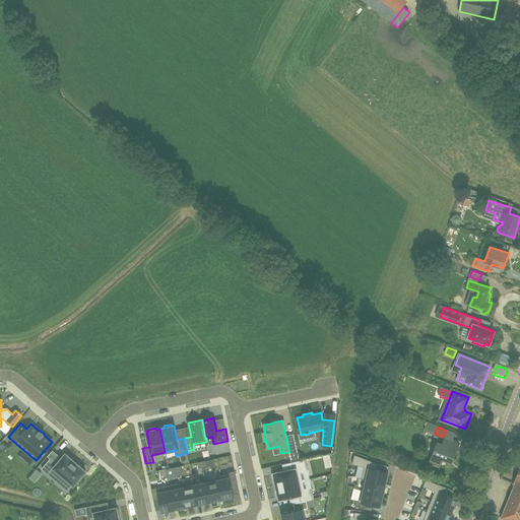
[(453,441),(446,438),(445,438),(443,445),(438,443),(437,446),(434,445),(431,451),(434,452),(433,455),(430,463),(440,466),(443,459),(452,463),(459,444),(453,441)]
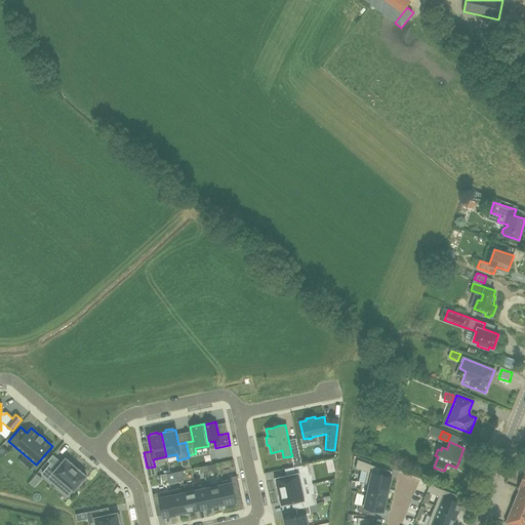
[(290,448),(291,448),(292,455),(294,467),(303,465),(298,447),(290,448)]
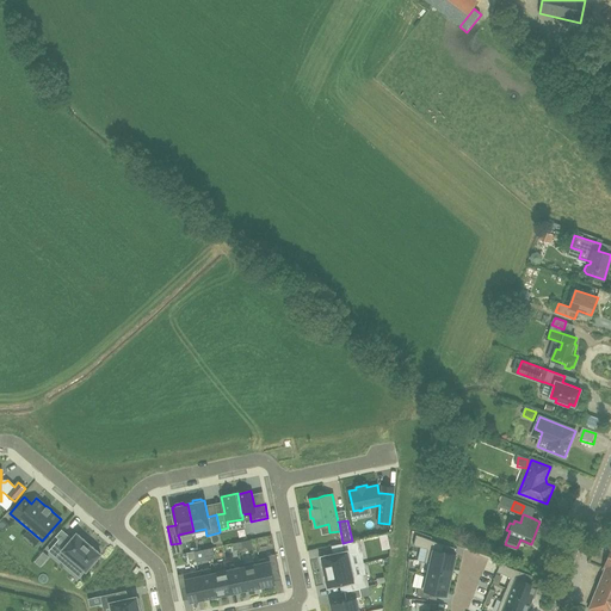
[(91,545),(92,545),(91,544),(87,542),(86,541),(78,534),(76,534),(67,545),(60,538),(49,550),(62,562),(68,555),(86,569),(85,569),(86,571),(87,569),(99,554),(100,555),(100,554),(99,553),(91,545)]
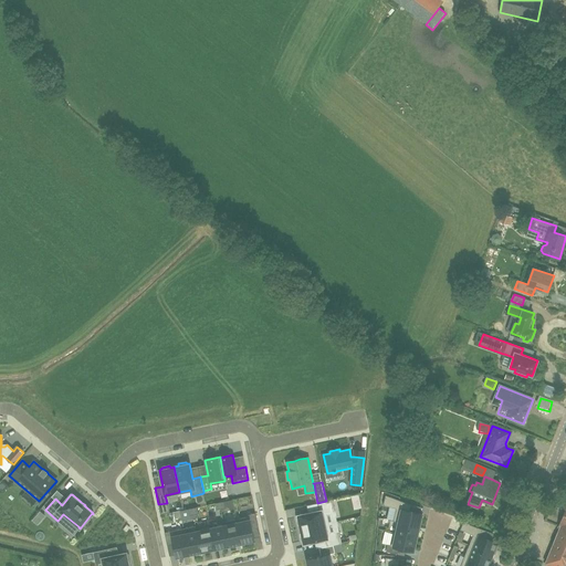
[(335,512),(333,500),(326,501),(317,503),(318,511),(308,513),(297,515),(297,516),(296,517),(297,525),(300,525),(301,530),(327,524),(325,513),(335,512)]
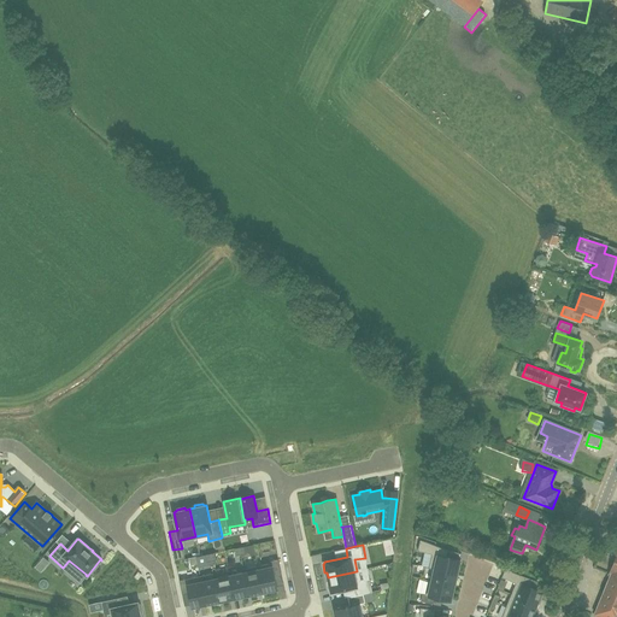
[(452,558),(446,557),(448,550),(434,546),(432,553),(438,554),(434,569),(439,570),(452,573),(457,574),(460,559),(452,558)]
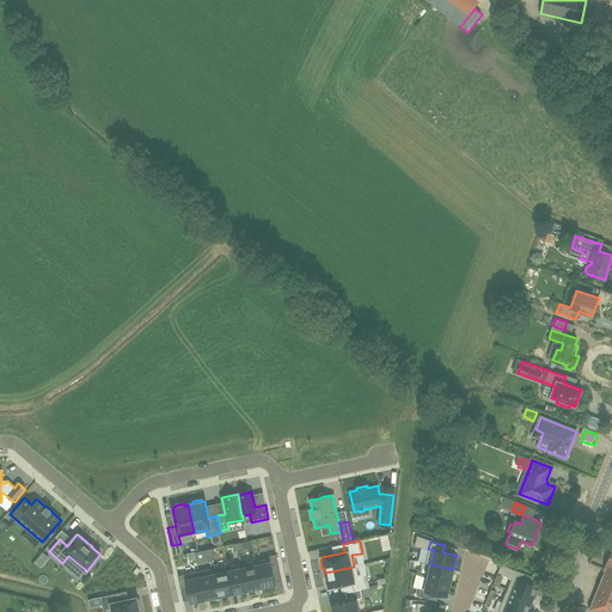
[(262,587),(275,585),(271,570),(279,569),(276,555),(268,556),(269,560),(256,562),(262,587)]
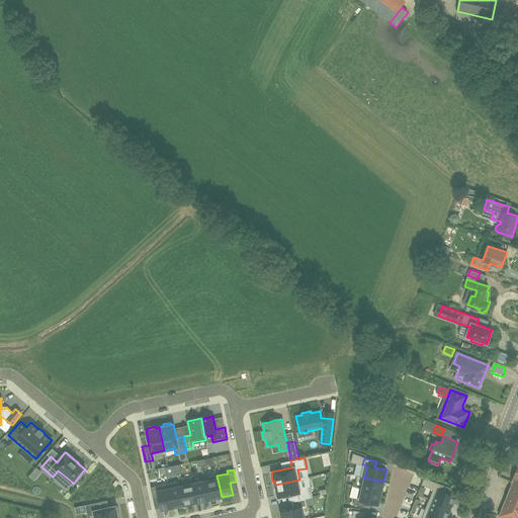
[(208,489),(210,499),(222,497),(217,476),(205,478),(203,479),(205,489),(208,489)]
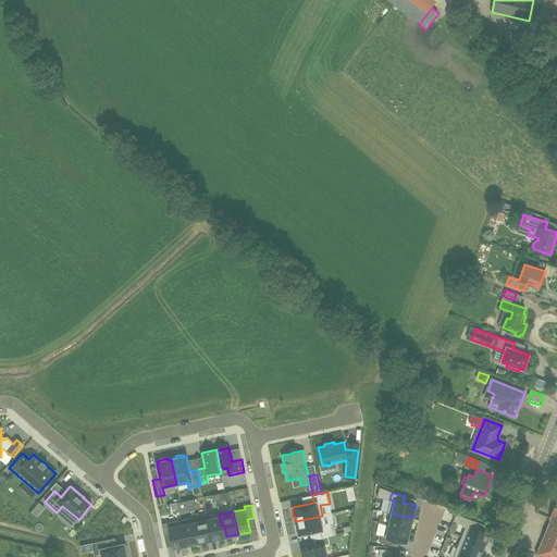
[(406,529),(410,530),(412,518),(408,517),(396,515),(392,514),(390,524),(394,525),(406,529)]
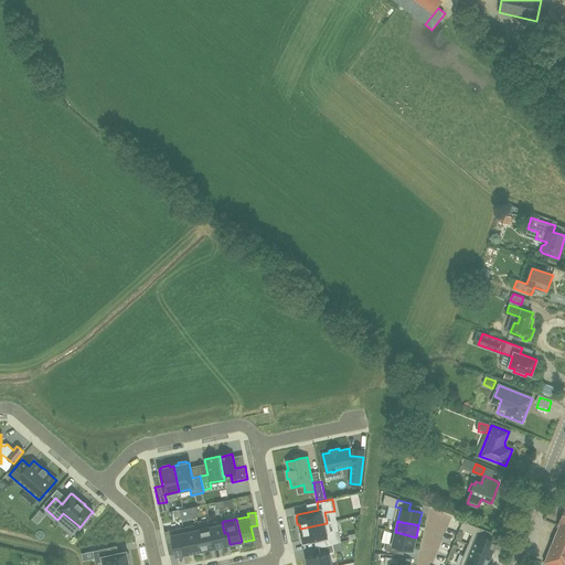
[(486,537),(488,531),(462,521),(459,529),(472,534),(468,544),(472,546),(475,546),(480,550),(483,551),(490,553),(491,554),(497,542),(496,542),(486,537)]
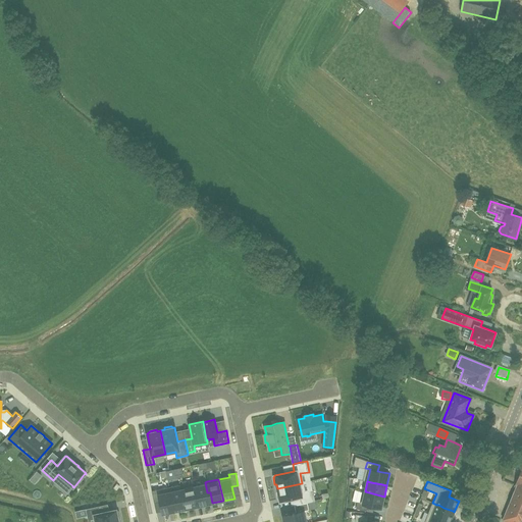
[(205,482),(194,484),(199,506),(209,504),(212,503),(210,492),(207,492),(205,482)]
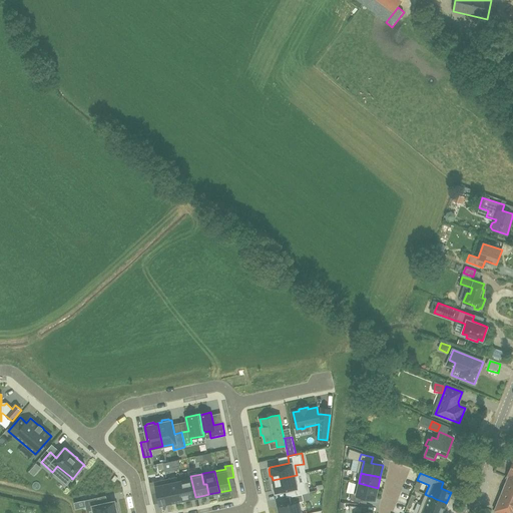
[(299,484),(297,475),(273,480),(274,484),(272,484),(274,492),(275,491),(276,493),(285,491),(295,489),(296,495),(302,494),(310,492),(308,482),(299,484)]
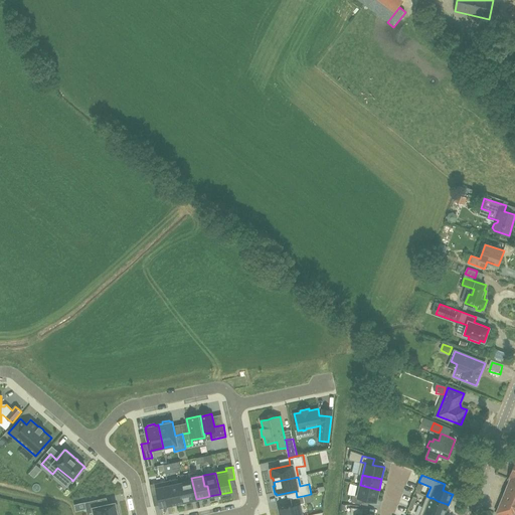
[(183,491),(185,501),(196,499),(191,478),(180,480),(178,481),(180,491),(183,491)]
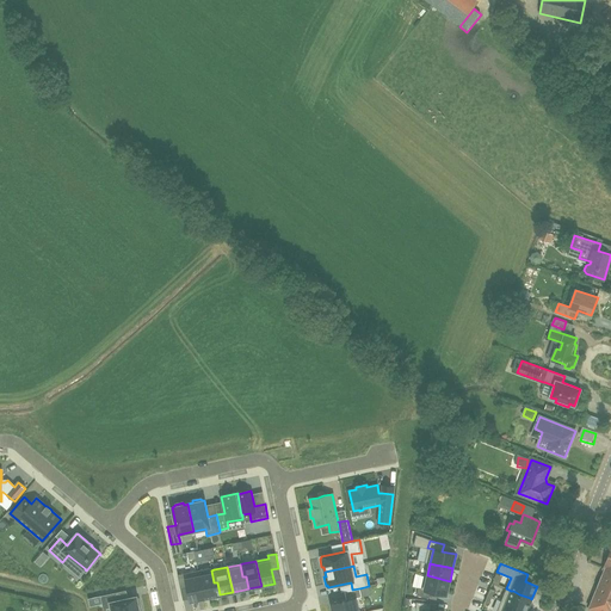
[(610,610),(610,569),(604,567),(604,568),(606,569),(590,610),(591,610),(610,610)]
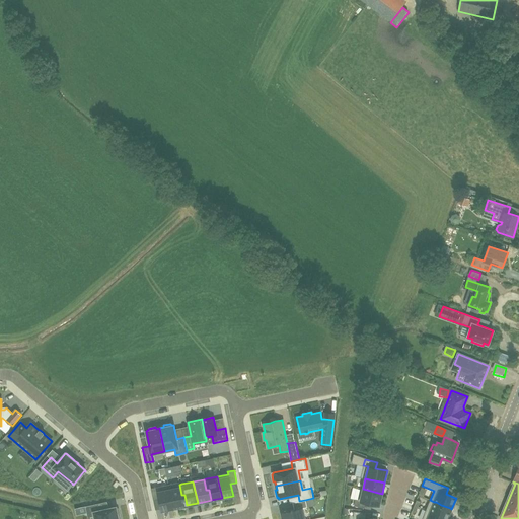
[(168,485),(173,508),(187,505),(184,495),(181,495),(179,485),(179,483),(168,485)]
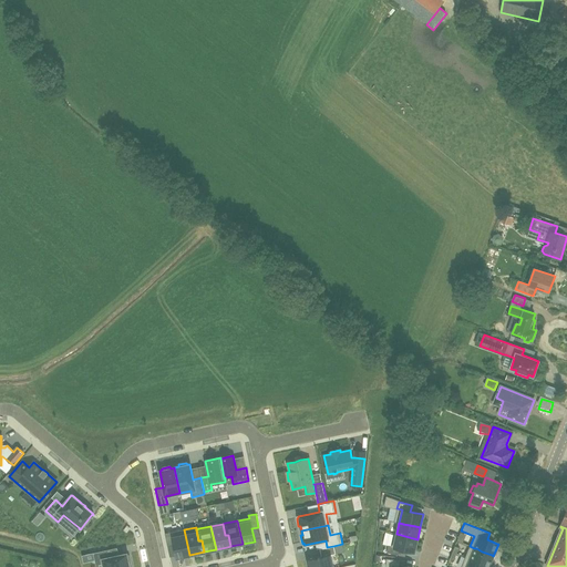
[(189,555),(184,529),(165,533),(167,546),(174,545),(176,558),(189,555)]
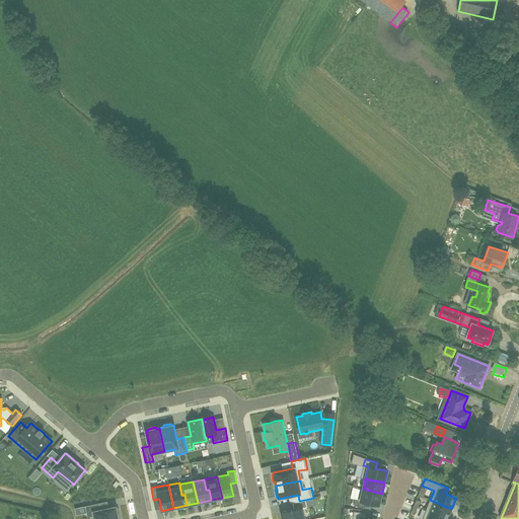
[(354,506),(366,508),(367,503),(372,504),(379,505),(382,494),(378,493),(367,490),(363,489),(360,501),(356,500),(354,506)]
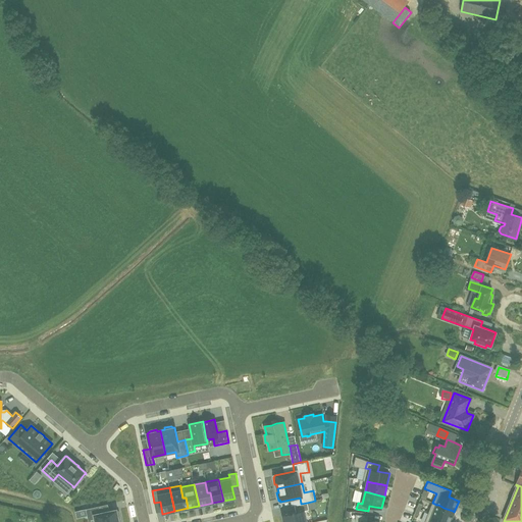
[(307,503),(301,504),(295,506),(296,513),(283,515),(283,521),(306,521),(304,511),(309,510),(307,503)]
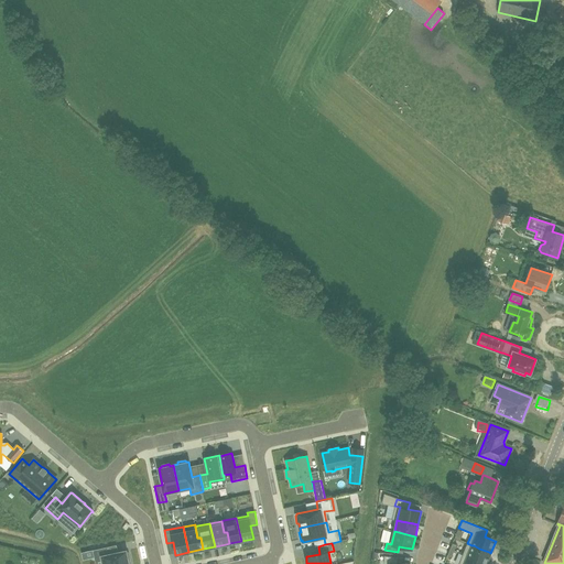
[(472,545),(467,543),(463,554),(467,556),(468,556),(475,560),(478,561),(485,563),(486,563),(490,553),(489,552),(483,550),(479,549),(474,545),(472,545)]
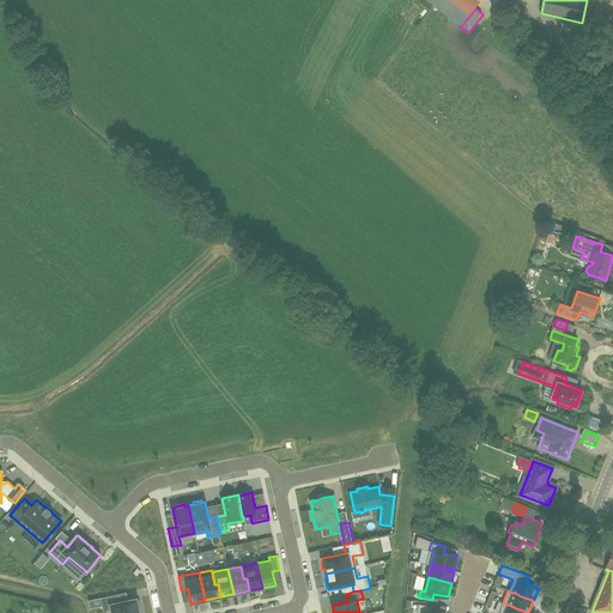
[(111,608),(111,612),(140,612),(139,610),(141,610),(140,600),(138,601),(137,599),(116,602),(115,595),(101,598),(103,611),(111,608)]
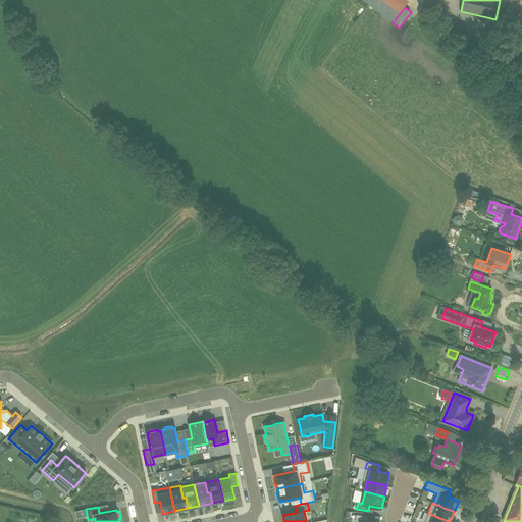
[(424,521),(449,521),(450,521),(449,521),(442,519),(439,518),(433,515),(432,515),(428,513),(424,521)]
